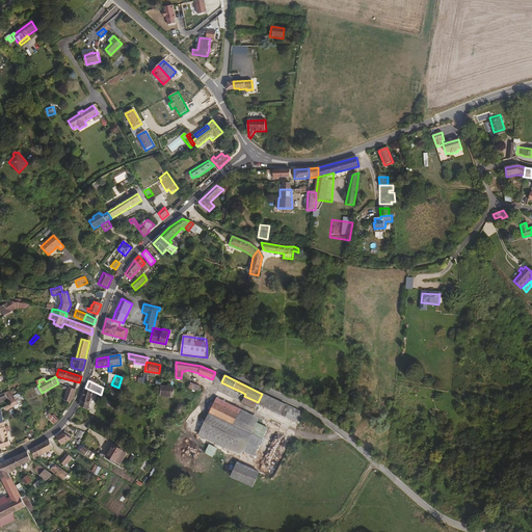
[(198,392),(201,387),(190,382),(189,388),(198,392)]
